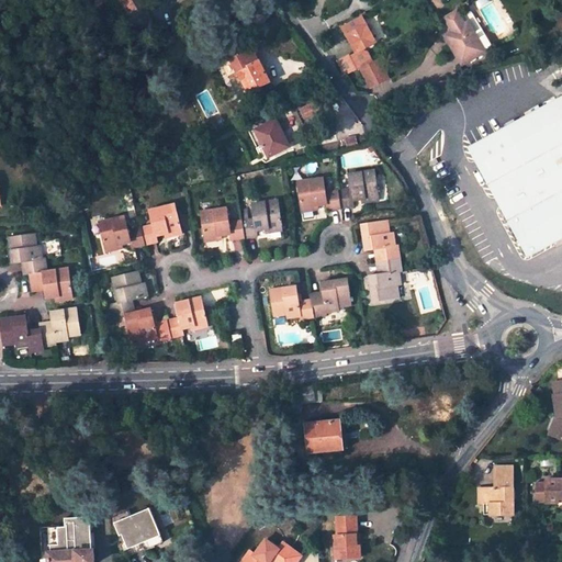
[(119,0),(123,7),(126,4),(131,12),(143,4),(141,0),(119,0)]
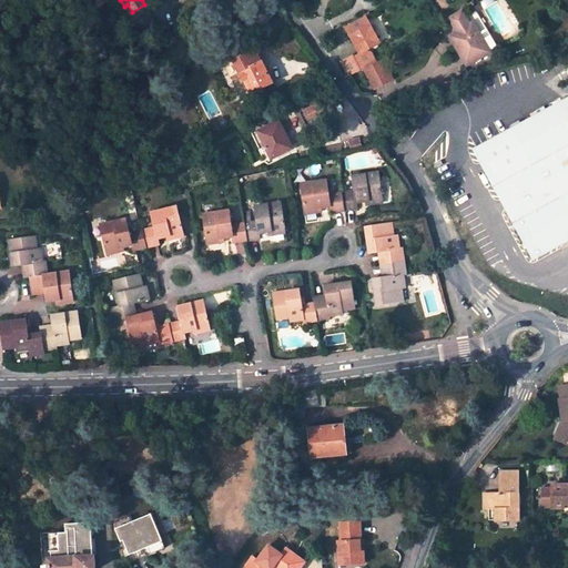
[(459,31),(452,36),(452,37),(450,37),(458,50),(460,49),(469,64),(470,64),(490,52),(473,23),(472,24),(467,17),(460,12),(452,18),(459,31)]
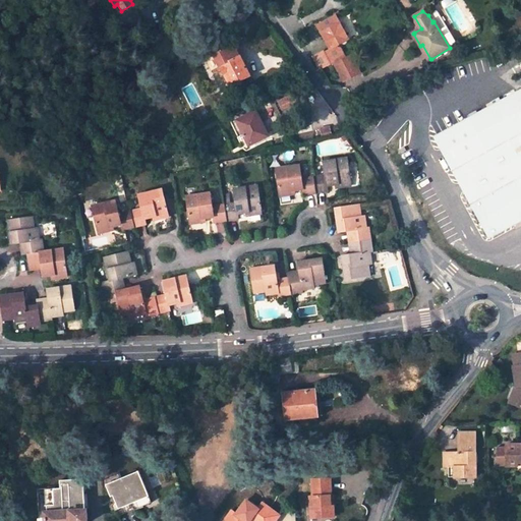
[(316,25),(328,46),(347,36),(337,15),(333,16),(316,25)]
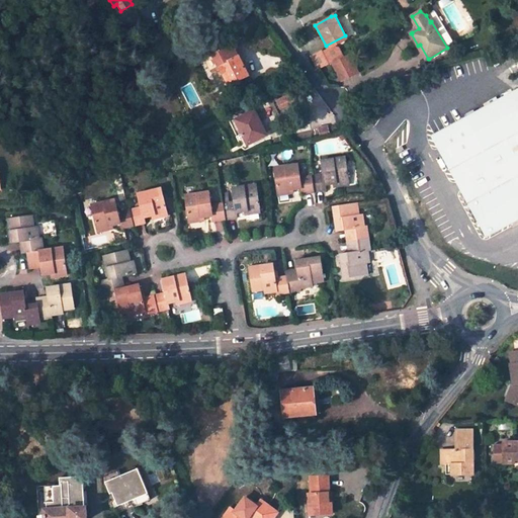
[(431,21),(447,48),(454,44),(439,16),(431,21)]
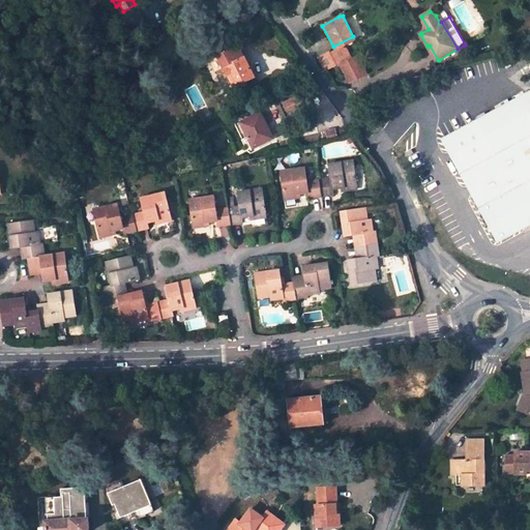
[(407,29),(404,23),(392,28),(391,31),(393,36),(398,34),(407,29)]
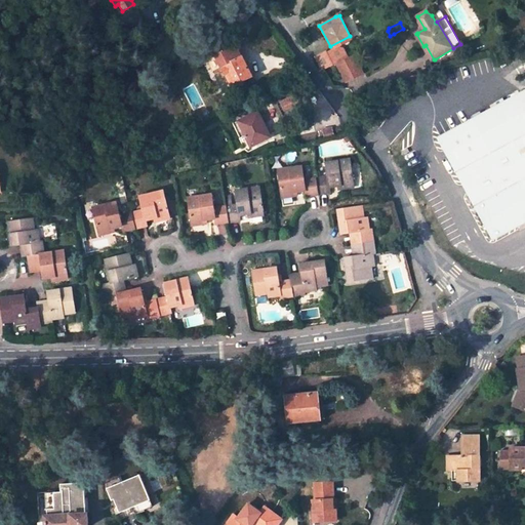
[(394,34),(397,40),(406,35),(403,29),(394,34)]
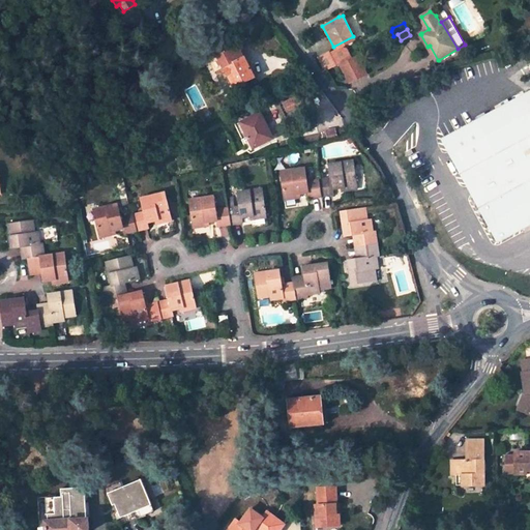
[(342,48),(356,40),(353,36),(333,47),(335,52),(342,48)]
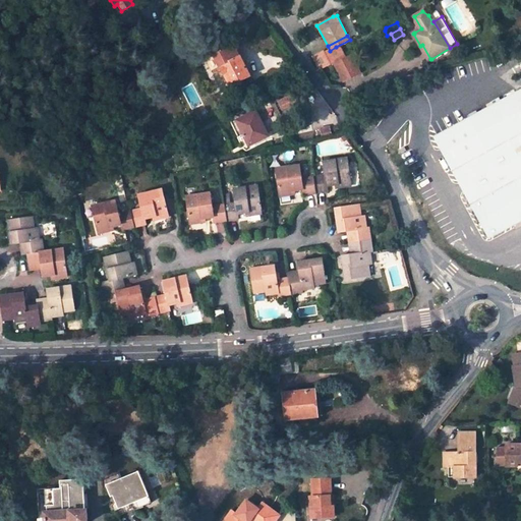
[(324,51),(313,57),(320,70),(345,57),(340,48),(336,47),(330,51),(325,53),(324,51)]
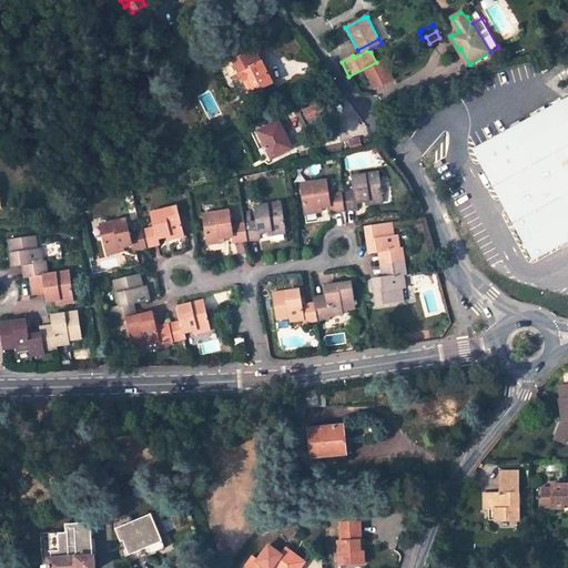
[(263,61),(240,73),(241,73),(250,91),(259,85),(261,90),(274,82),(263,61)]
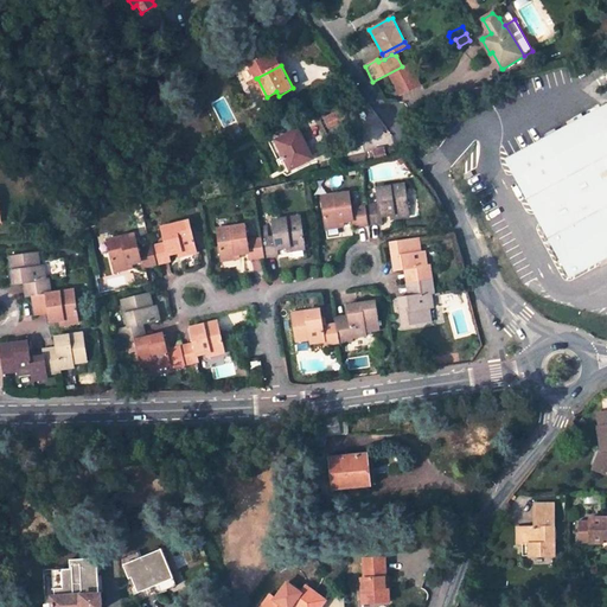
[(267,97),(257,78),(244,85),(254,104),(267,97)]
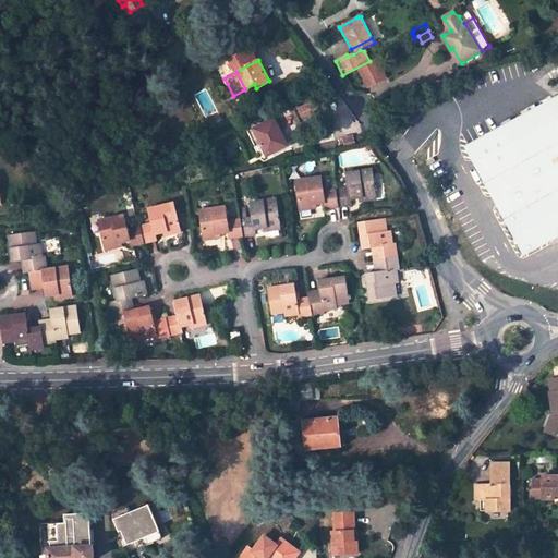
[(323,97),(299,109),(303,116),(319,108),(323,113),(329,110),(323,97)]
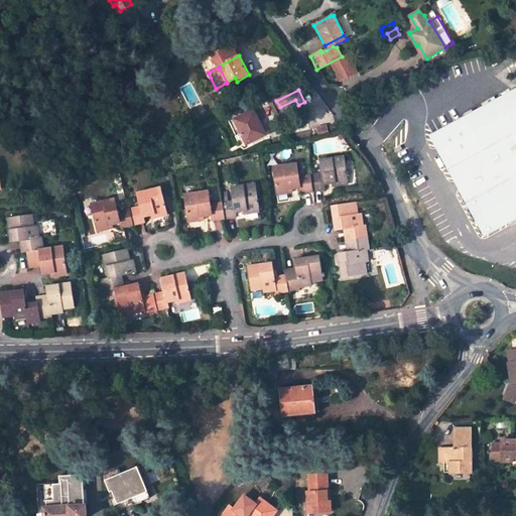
[(488,147),(447,168),(466,203),(515,174),(515,105),(509,92),(469,112),(488,147)]
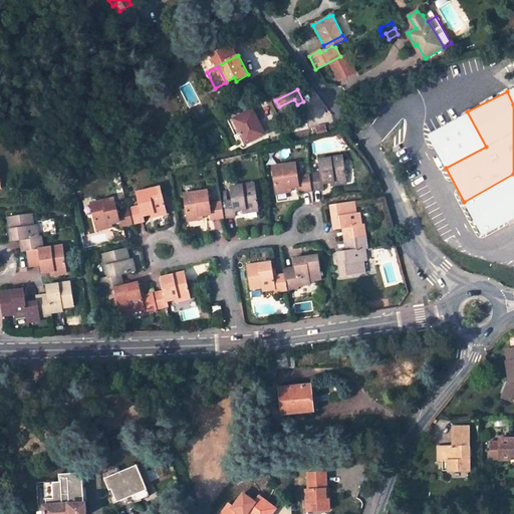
[(230,96),(222,100),(226,108),(234,104),(230,96)]
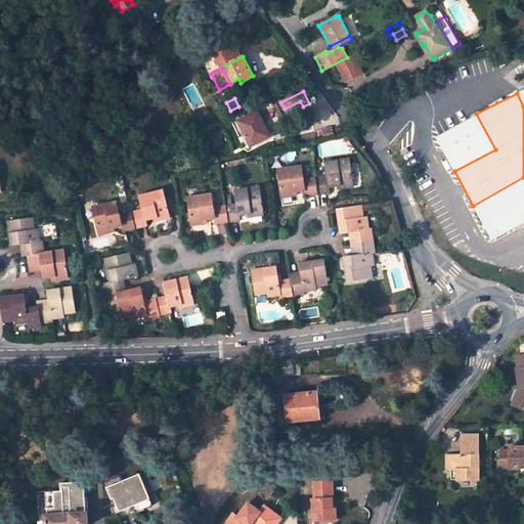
[(262,111),(256,114),(261,124),(263,123),(267,121),(262,111)]
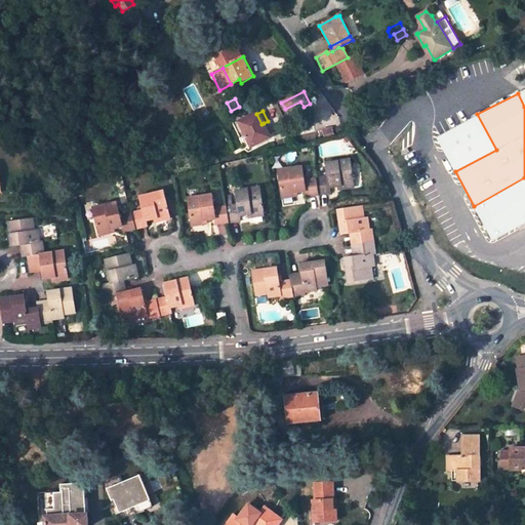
[(256,113),(240,121),(246,135),(240,138),(247,152),(253,150),(251,146),(268,137),(261,124),(256,114),(256,113)]
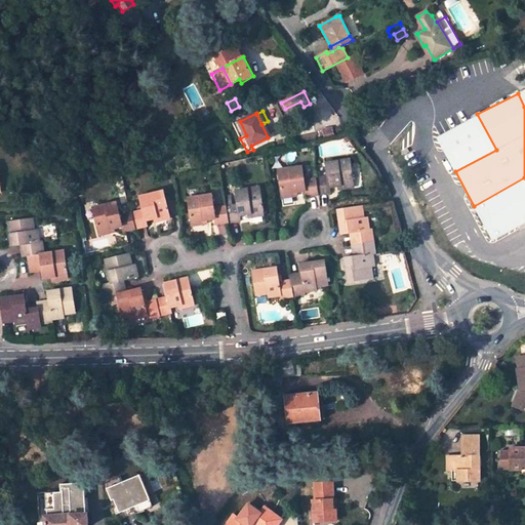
[(271,136),(264,123),(261,124),(268,137),(271,136)]
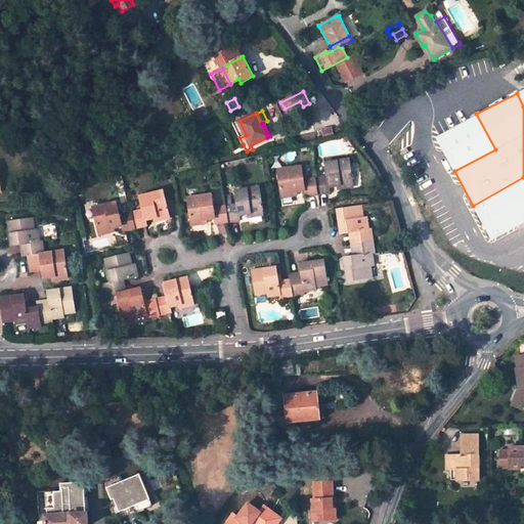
[(333,127),(319,130),(321,140),(335,137),(333,127)]
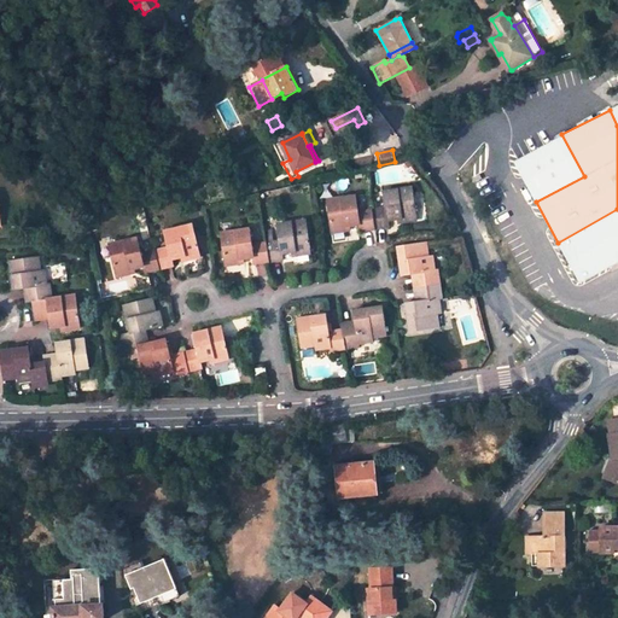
[(384,191),(386,207),(372,209),(375,229),(390,227),(389,221),(398,220),(403,219),(404,222),(417,221),(412,187),(384,191)]
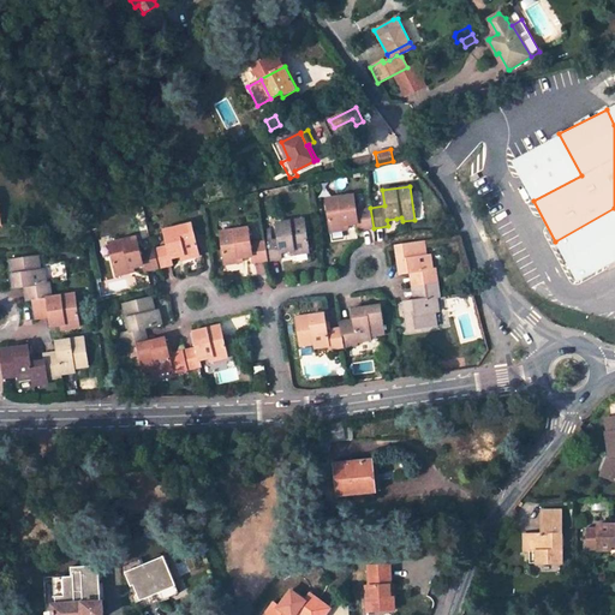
[(326,199),(330,232),(344,231),(344,225),(348,225),(358,224),(358,231),(374,228),(370,208),(356,210),(354,195),(326,199)]
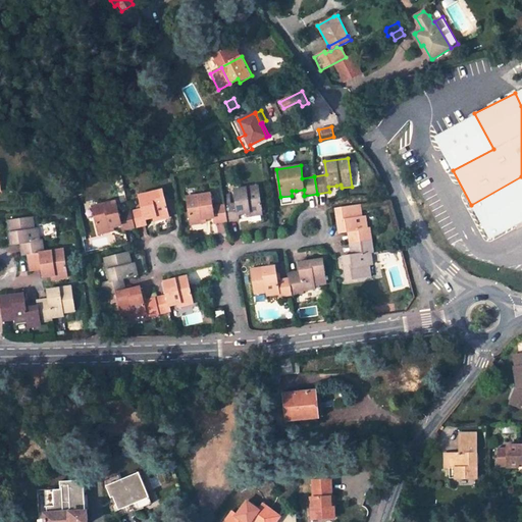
[(521,176),(471,205),(489,239),(521,220),(521,176)]
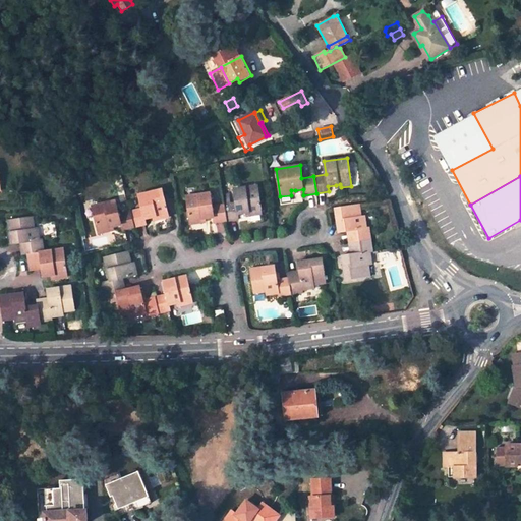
[(257,185),(234,189),(236,204),(224,205),(227,221),(239,220),(238,214),(245,213),(250,213),(250,216),(263,215),(257,185)]
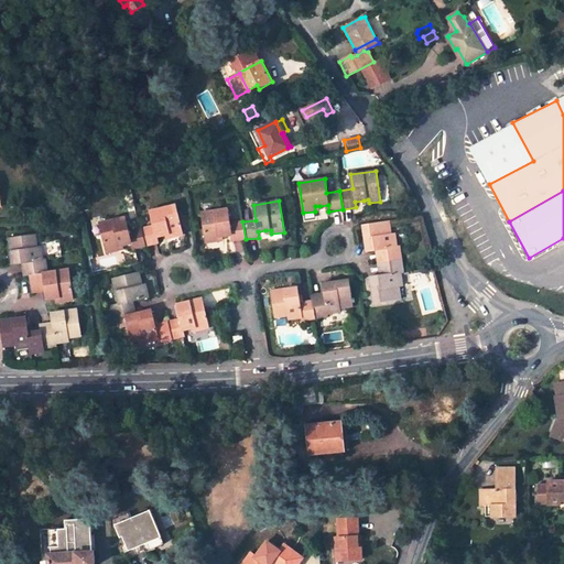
[(176,205),(150,210),(154,225),(141,228),(145,246),(159,242),(156,237),(165,235),(170,234),(171,238),(183,235),(176,205)]
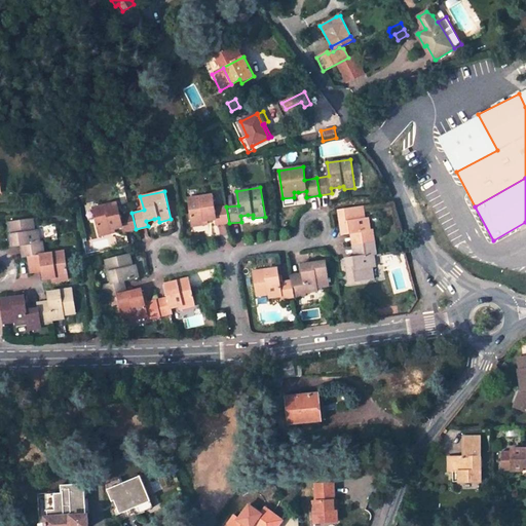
[(212,194),(188,198),(192,226),(203,225),(202,221),(208,220),(216,219),(217,225),(229,223),(226,207),(214,209),(212,194)]
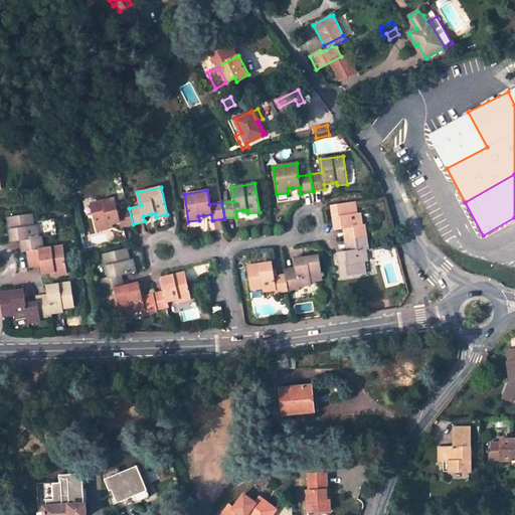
[(114,197),(91,203),(97,232),(109,229),(108,224),(112,223),(120,222),(121,228),(133,224),(129,208),(117,212),(114,197)]
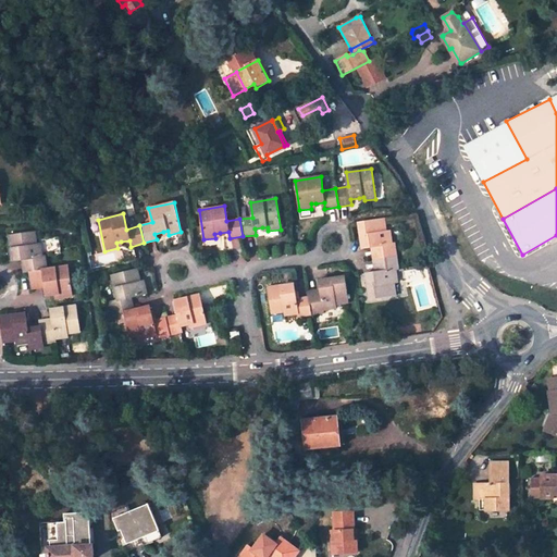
[(384,218),(358,222),(362,248),(371,247),(379,246),(381,259),(397,257),(395,244),(392,244),(391,231),(386,232),(384,218)]
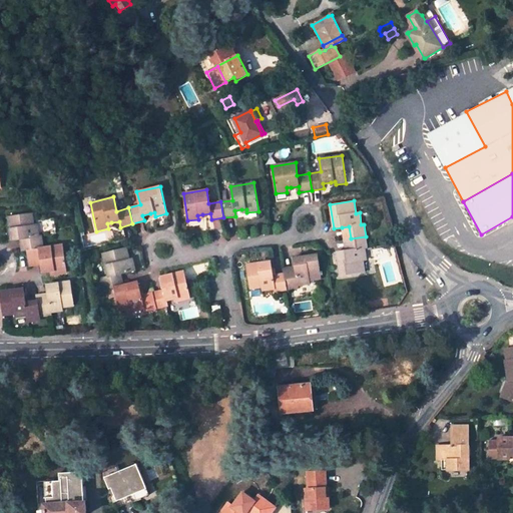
[(32,213),(8,217),(12,239),(19,238),(21,249),(27,248),(43,246),(42,234),(39,235),(38,233),(37,224),(34,225),(32,213)]
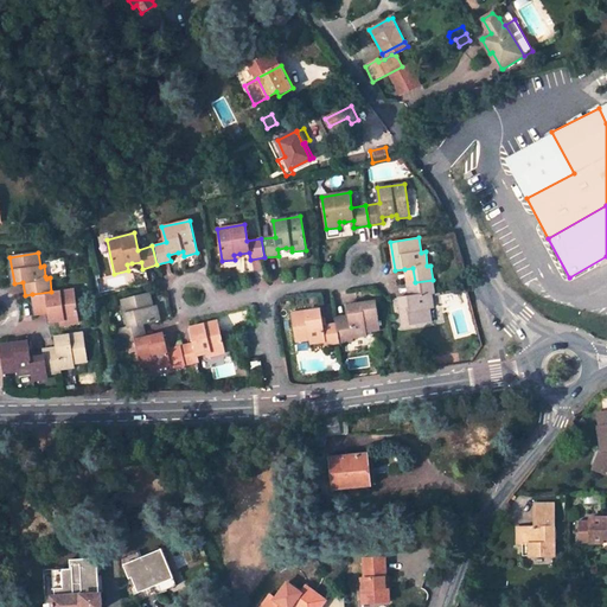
[(407,283),(415,282),(413,268),(404,269),(407,283)]
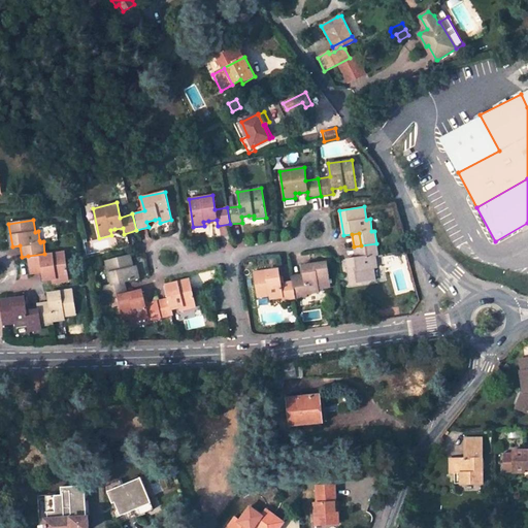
[(350,284),(375,281),(373,267),(377,267),(375,256),(377,255),(376,243),(361,245),(362,257),(355,258),(347,260),(350,284)]
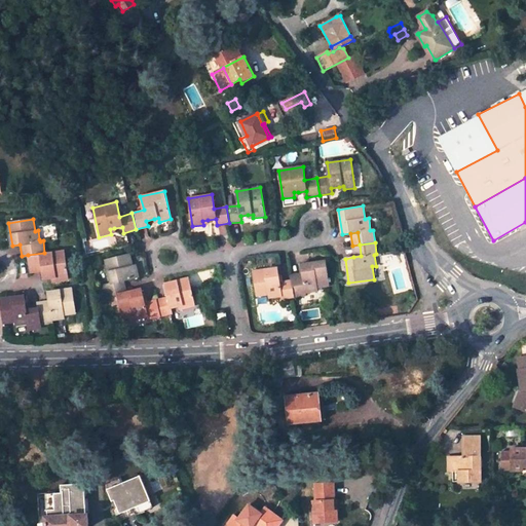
[(360,245),(352,246),(353,257),(361,256),(360,245)]
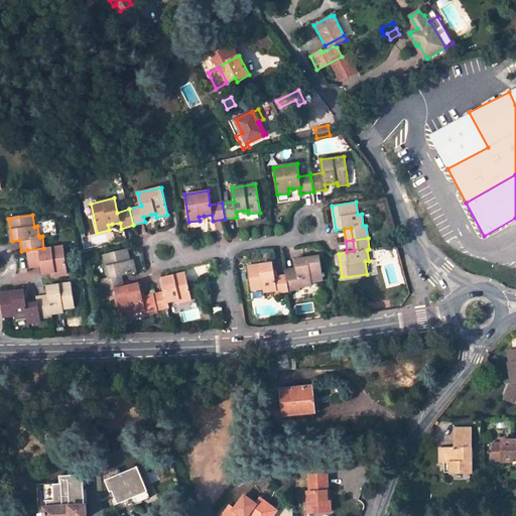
[(11,251),(19,250),(18,241),(10,242),(11,251)]
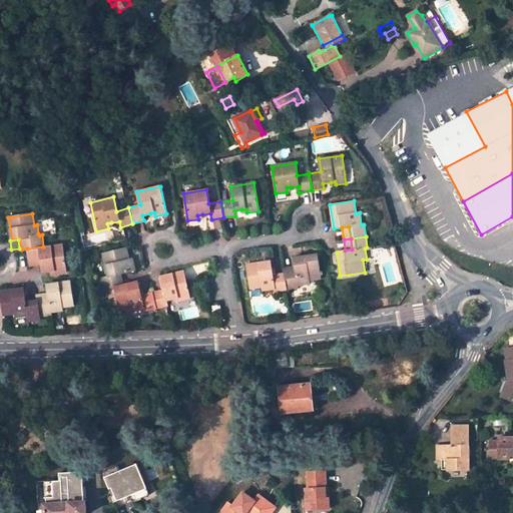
[(27,248),(30,266),(41,265),(43,273),(50,272),(55,271),(55,275),(66,273),(62,244),(43,246),(27,248)]
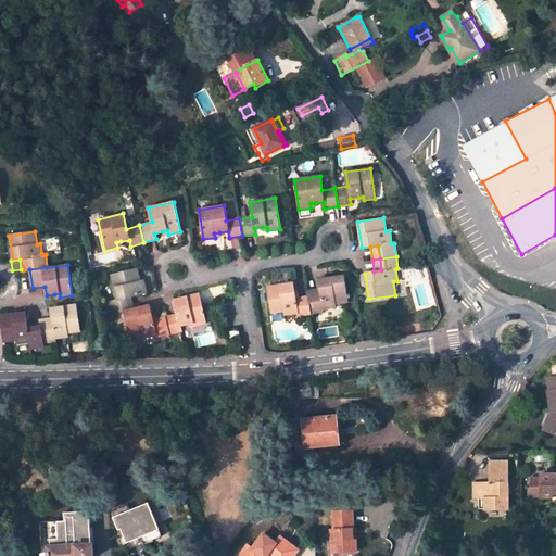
[(140,280),(138,268),(111,275),(115,291),(117,300),(111,301),(110,301),(112,314),(124,311),(128,310),(126,298),(133,297),(147,293),(143,280),(140,280)]
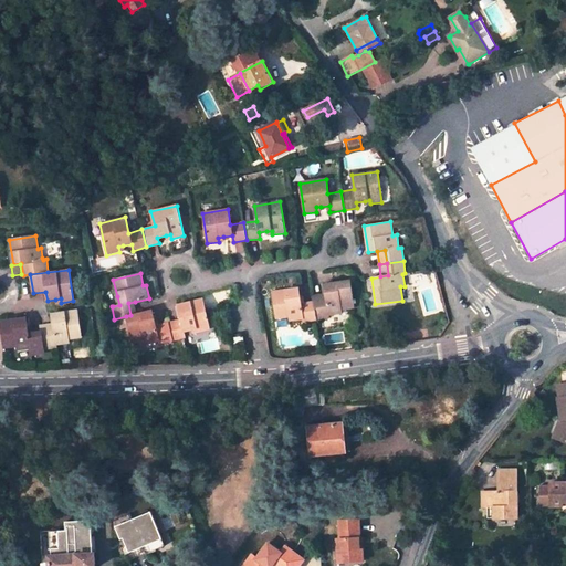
[(354,307),(349,281),(324,284),(326,300),(313,301),(316,320),(328,318),(328,315),(342,313),(341,310),(354,307)]
